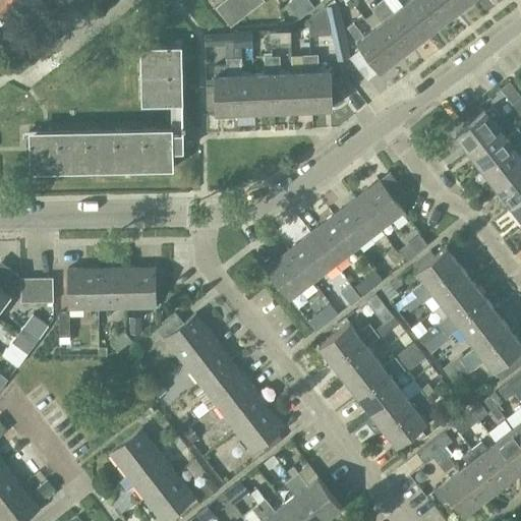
[(9,0),(0,7),(0,24),(3,22),(1,19),(19,4),(37,25),(51,15),(40,0),(9,0)]
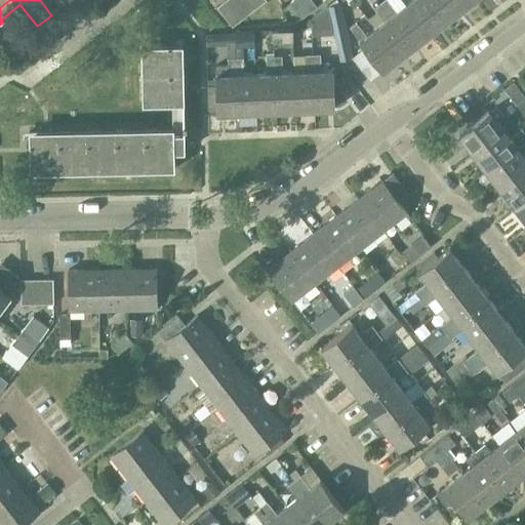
[(243,19),(227,0),(218,6),(235,27),(243,19)]
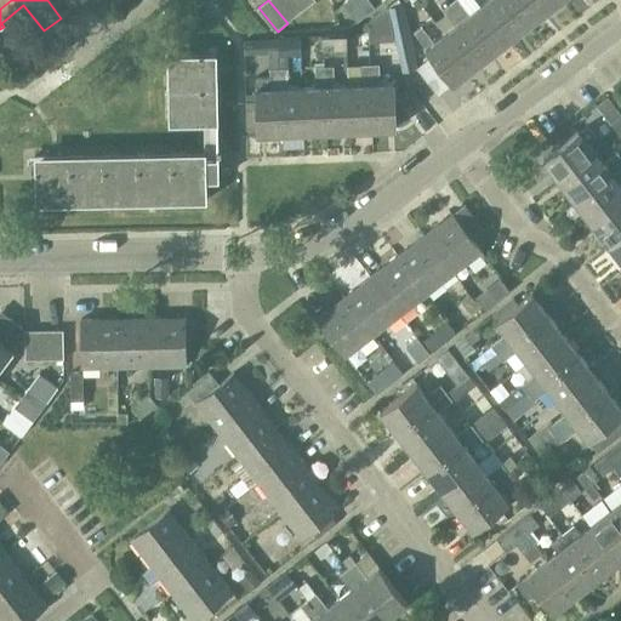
[(297,16),(284,0),(268,0),(288,23),(297,16)]
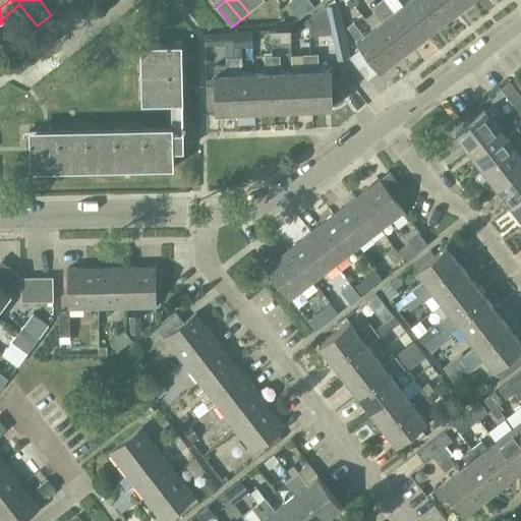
[(257,7),(251,0),(238,0),(249,13),(257,7)]
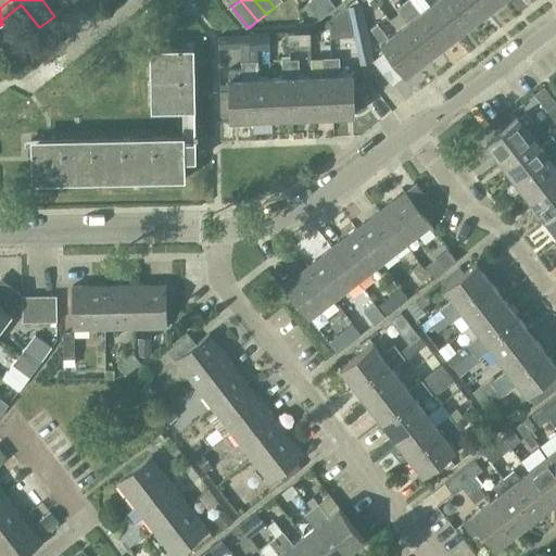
[(328,14),(317,0),(311,0),(306,3),(319,20),(328,14)]
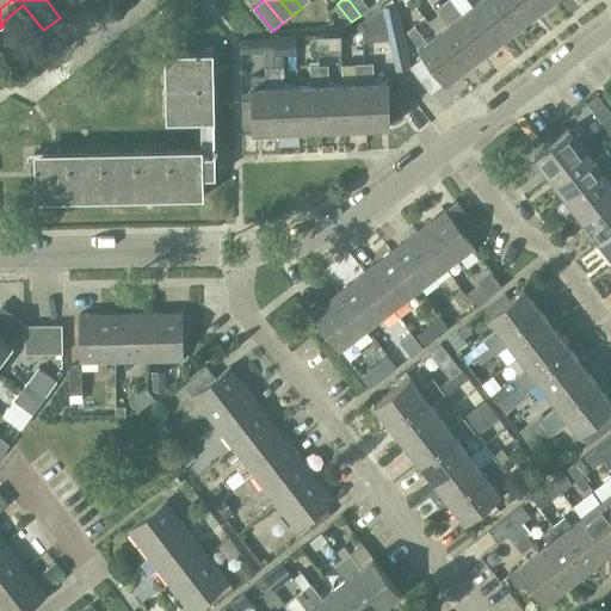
[(370,8),(364,0),(363,0),(349,0),(360,16),(370,8)]
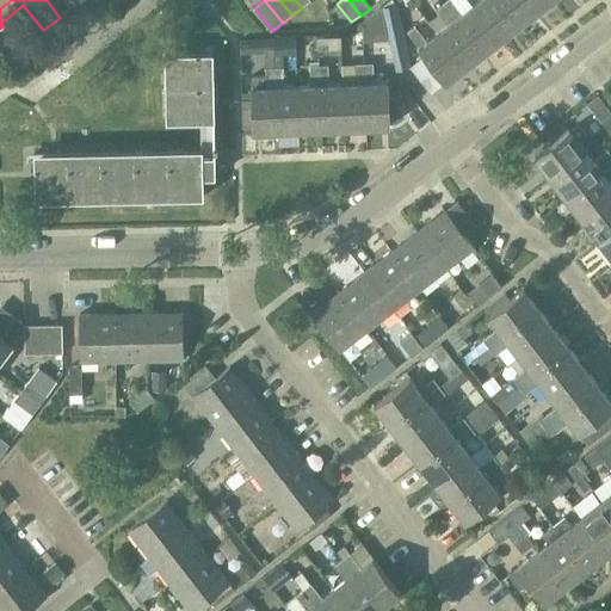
[(498,44),(464,0),(449,0),(437,10),(448,25),(448,24),(476,61),(498,44)]
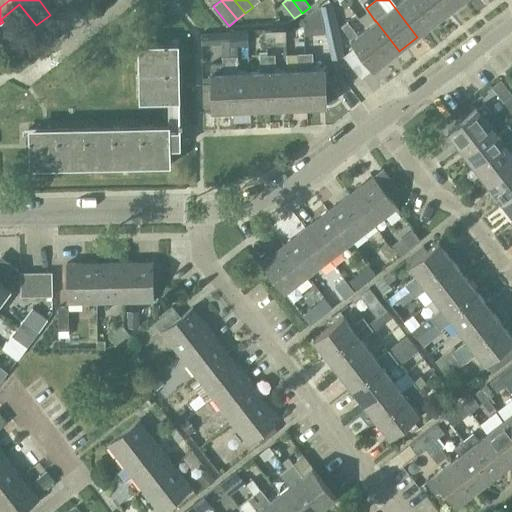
[(392,0),(389,0),(417,37),(436,22),(418,0),(401,0),(396,5),(392,0)]
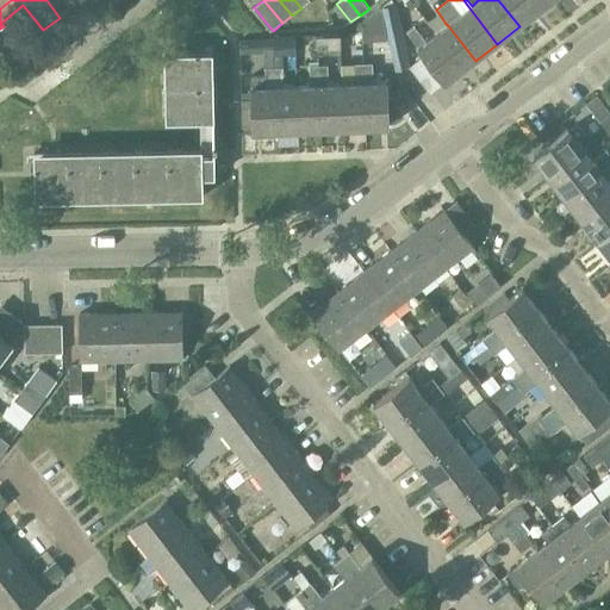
[(498,0),(520,26),(541,10),(533,0),(498,0)]
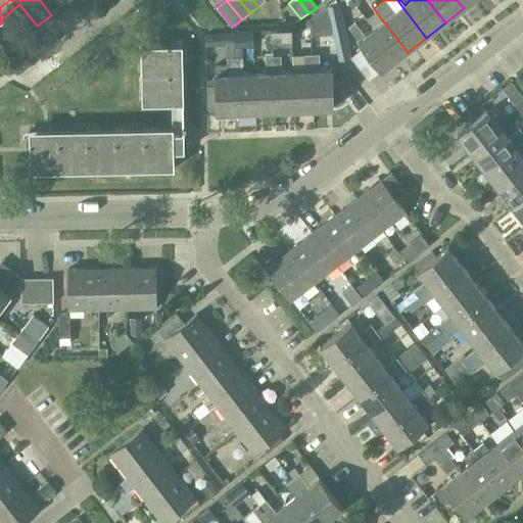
[(474,0),(457,0),(464,8),(474,0)]
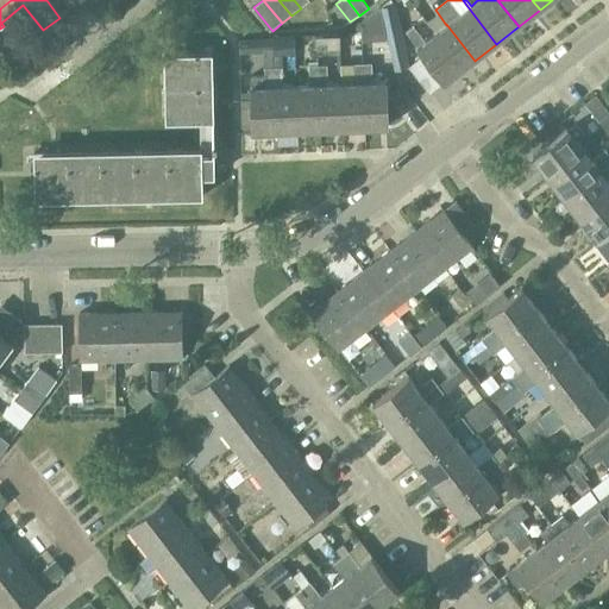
[(388,44),(390,44),(395,71),(409,69),(403,42),(395,4),(380,7),(388,44)]
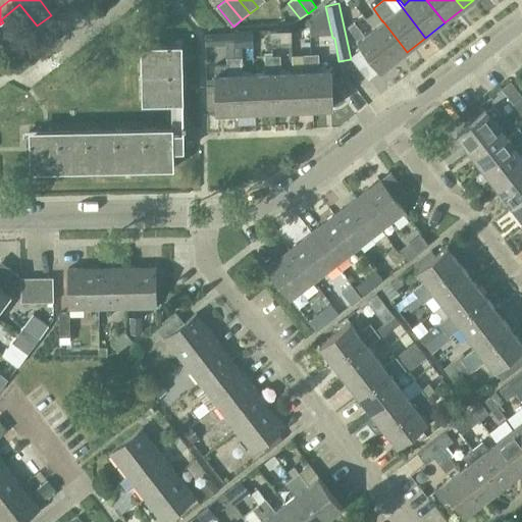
[(382,21),(365,35),(364,35),(388,66),(407,52),(382,20),(382,21)]
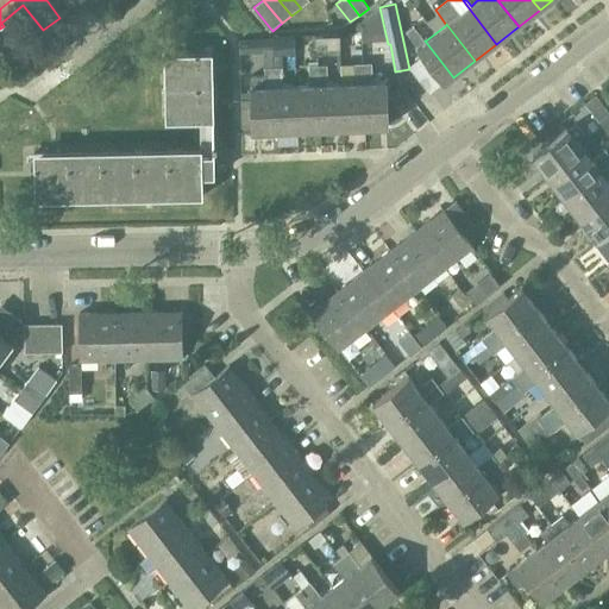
[(425,41),(426,41),(414,26),(406,33),(418,46),(424,55),(409,67),(429,93),(444,81),(445,83),(453,77),(425,41)]
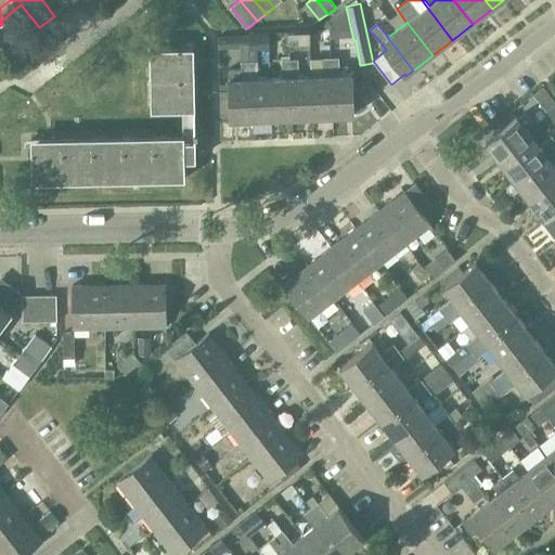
[(300,48),(300,31),(288,31),(288,49),(300,48)]
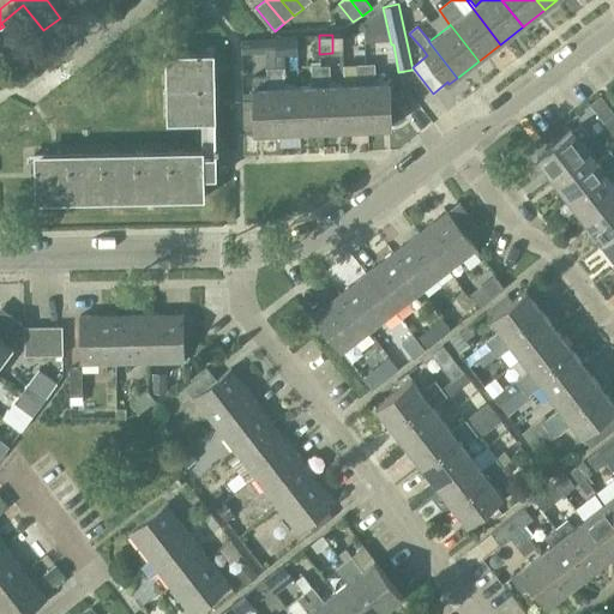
[(298,38),(275,40),(276,58),(281,58),(284,56),(299,56),(298,38)]
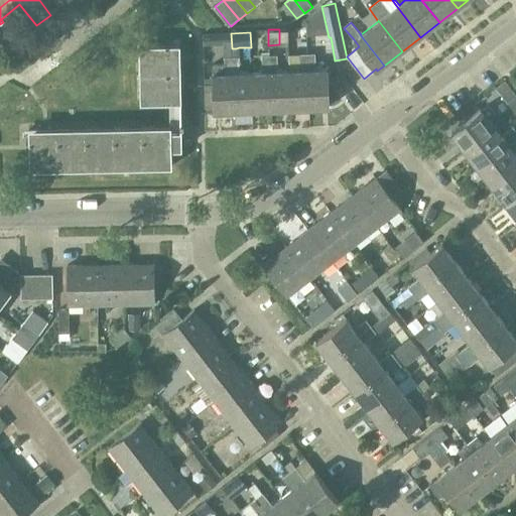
[(203,46),(216,45),(216,34),(202,34),(203,46)]
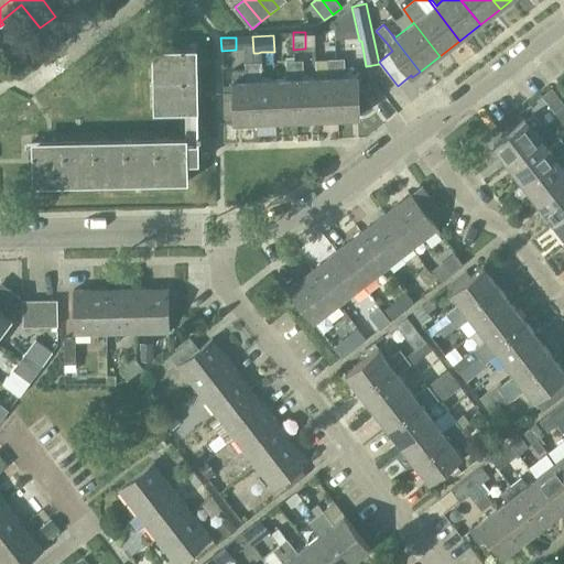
[(153,65),(196,64),(196,49),(152,50),(153,65)]
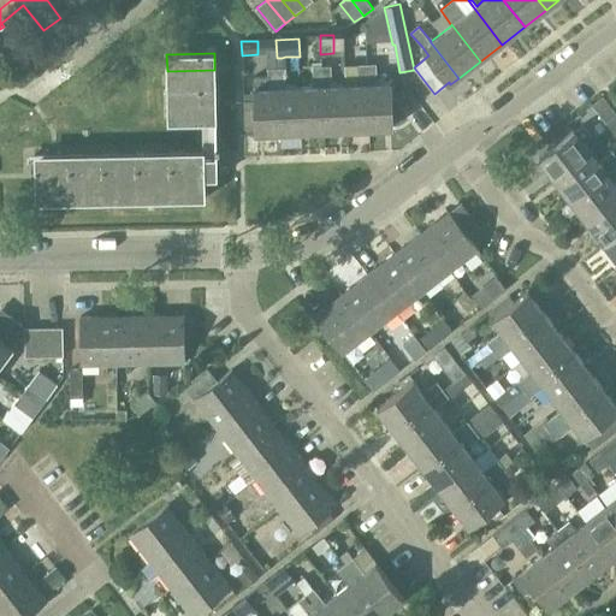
[(288,57),(277,58),(280,132),(303,132),(301,87),(288,88),(286,67),(289,67),(288,57)]
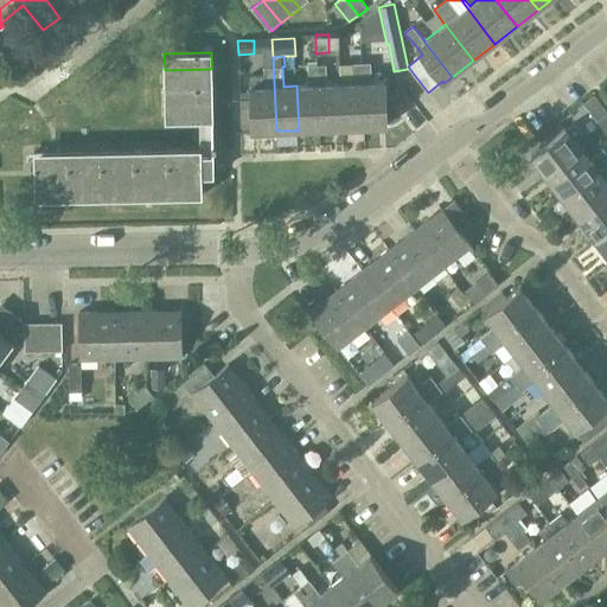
[(363,64),(365,127),(388,127),(387,82),(372,83),(371,63),(363,64)]
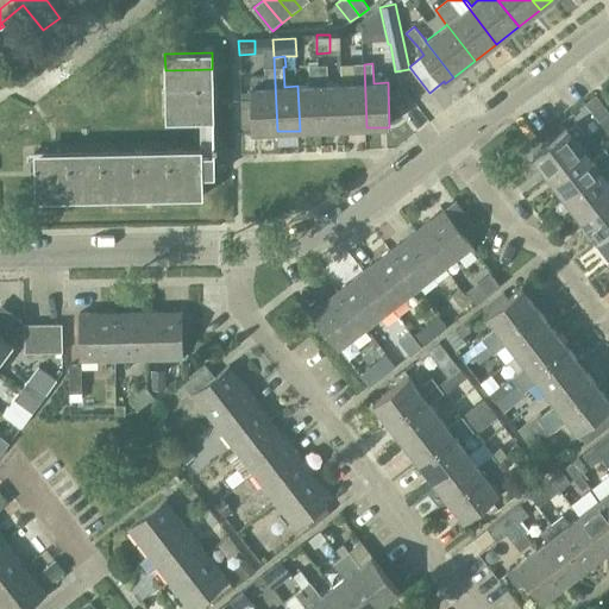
[(366,127),(364,64),(353,64),(355,83),(343,85),(344,129),(366,127)]
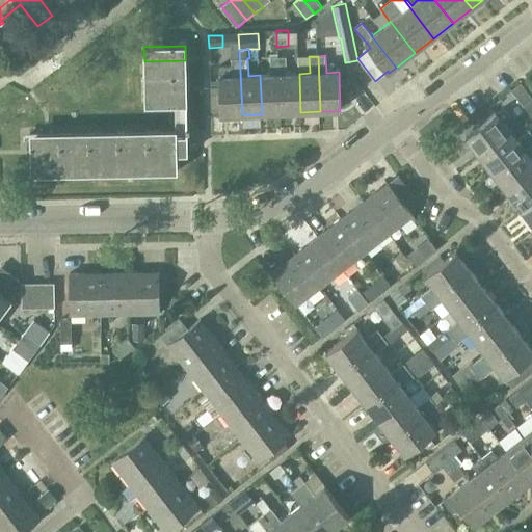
[(270,75),(260,75),(262,114),(282,113),(278,57),(269,57),(270,75)]
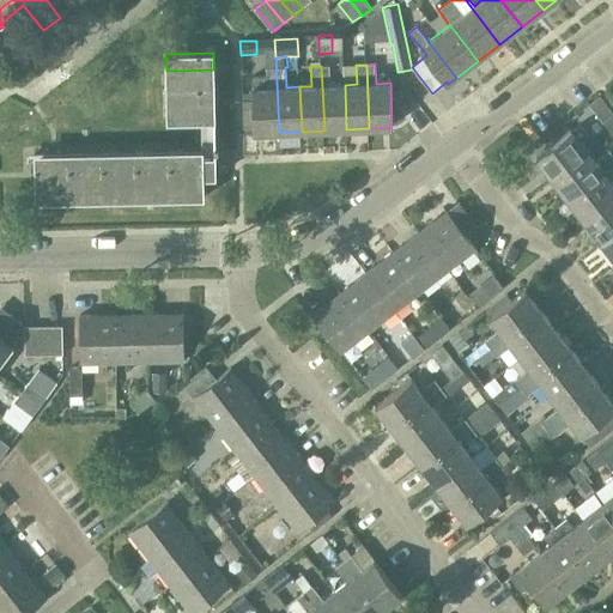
[(346,129),(345,85),(331,85),(329,66),(321,66),(325,131),(346,129)]
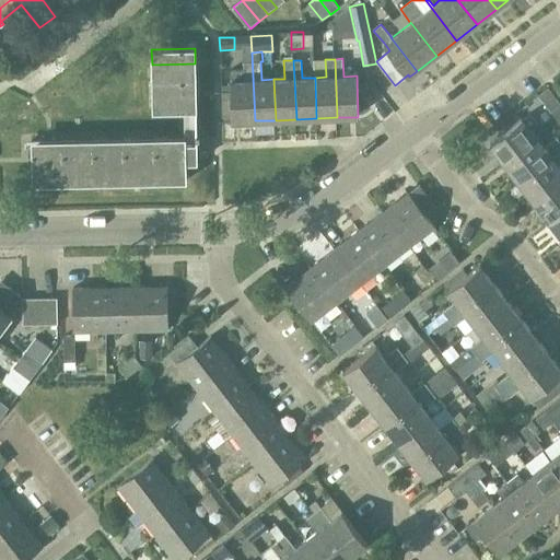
[(234,121),(255,120),(253,61),(243,62),(244,70),(231,70),(232,81),(233,95),(221,96),(222,119),(234,119),(234,121)]
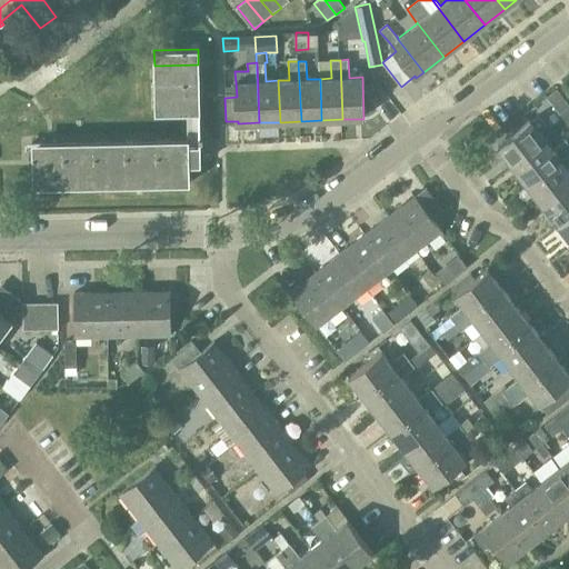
[(198,65),(155,66),(155,81),(199,80),(198,65)]
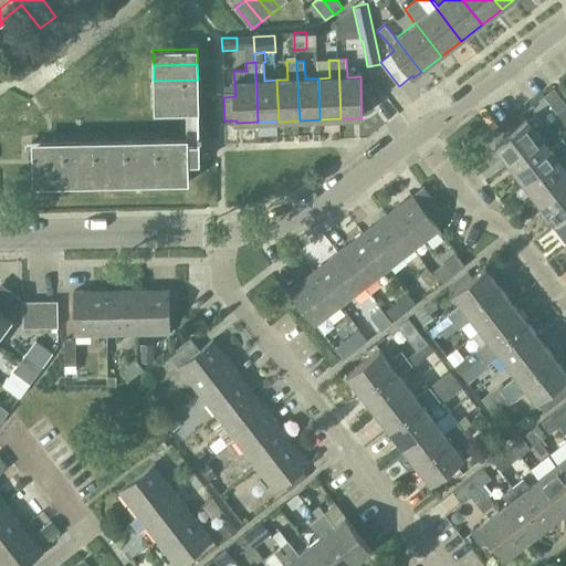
[(198,80),(154,81),(155,96),(198,95),(198,80)]
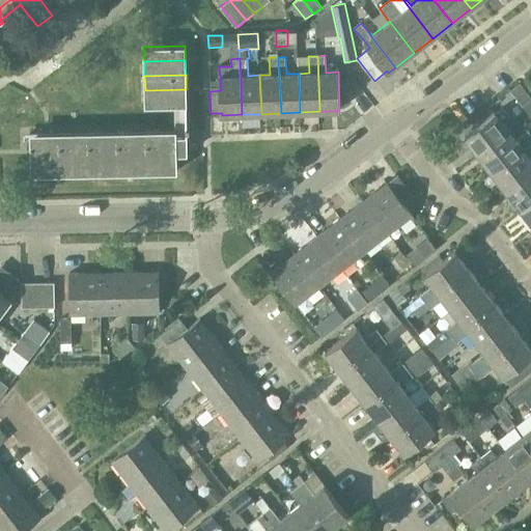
[(187,105),(186,89),(145,90),(145,106),(174,105),(187,105)]
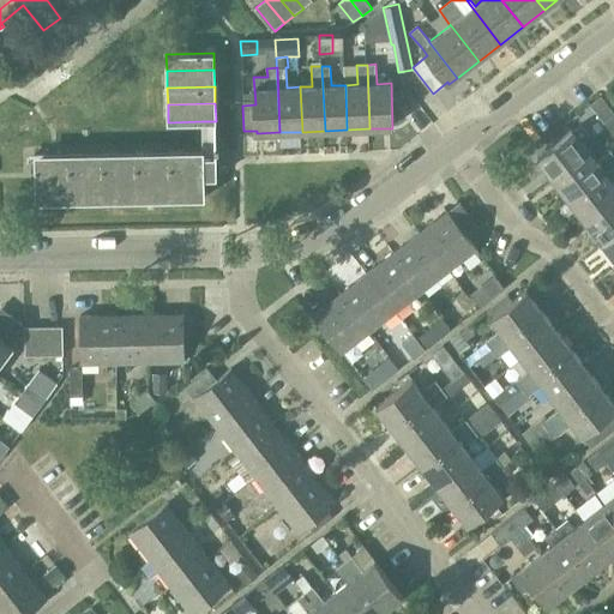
[(216,121),(202,121),(203,150),(204,179),(217,179),(215,151),(220,151),(218,145),(216,146),(216,121)]
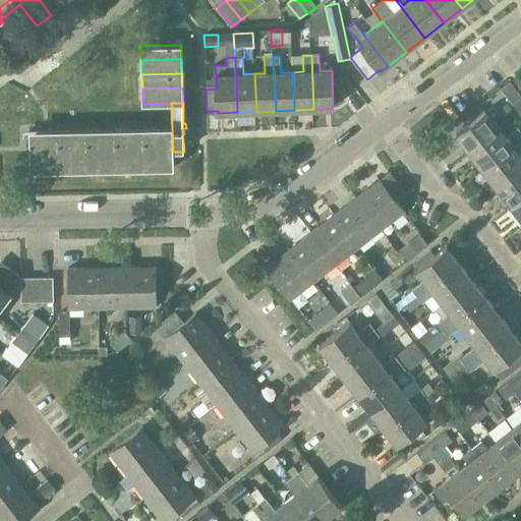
[(494,105),(486,111),(457,133),(471,152),(501,129),(494,120),(501,115),(494,105)]
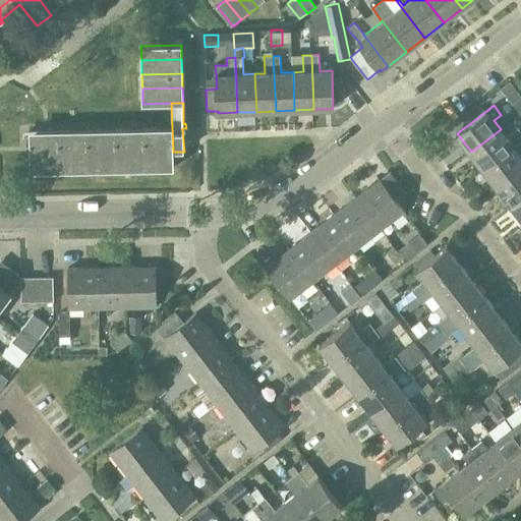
[(172,127),(158,128),(159,169),(174,168),(173,152),(172,127)]
